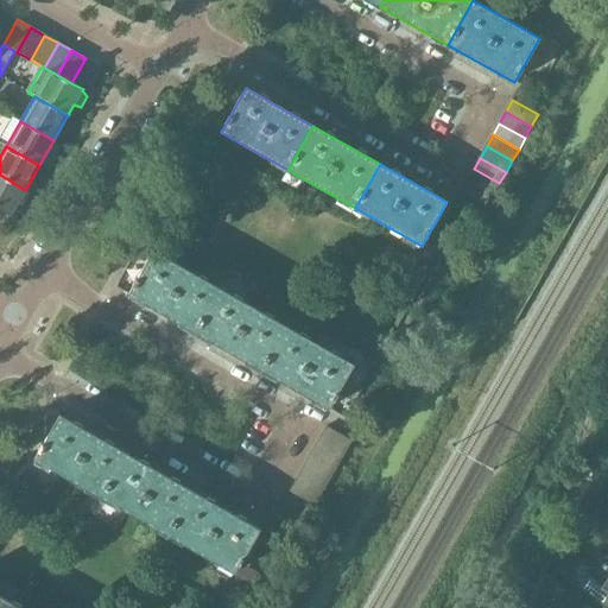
[(499,183),(474,169),(467,181),(493,195),(499,183)]
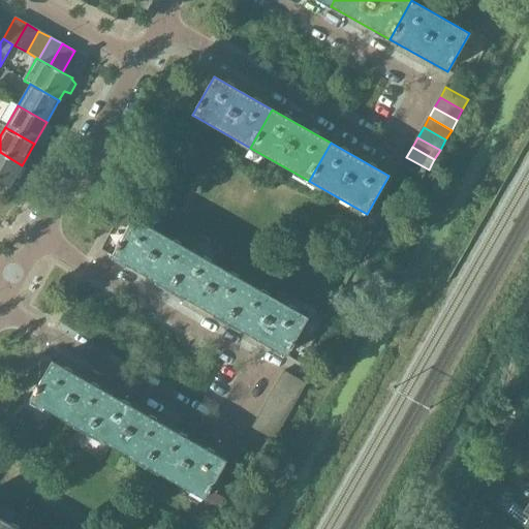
[(22,165),(0,152),(0,182),(9,188),(22,165)]
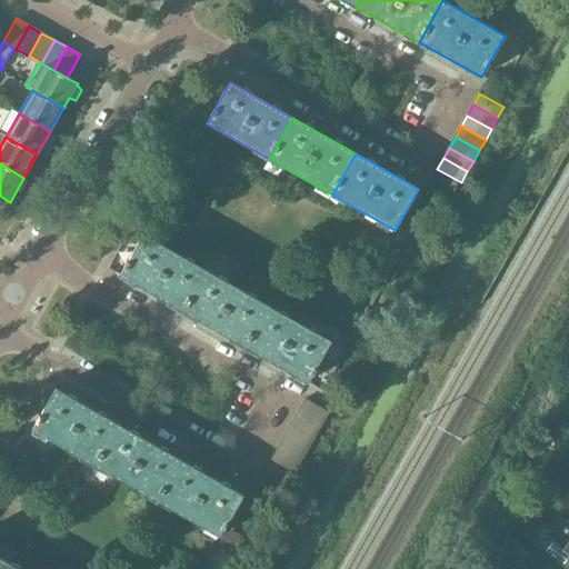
[(461,182),(437,169),(431,179),(455,193),(461,182)]
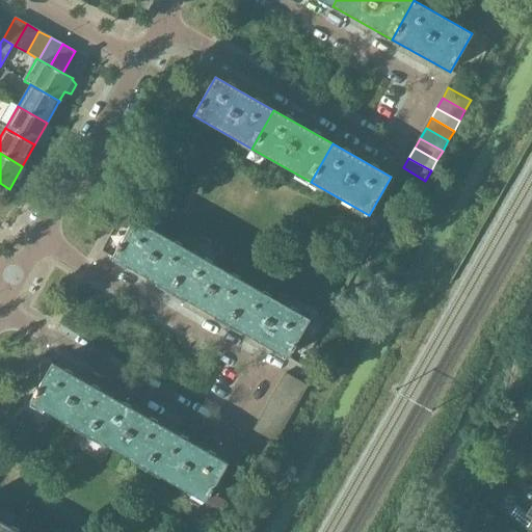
[(112,259),(170,292),(192,253),(134,220),(112,259)]
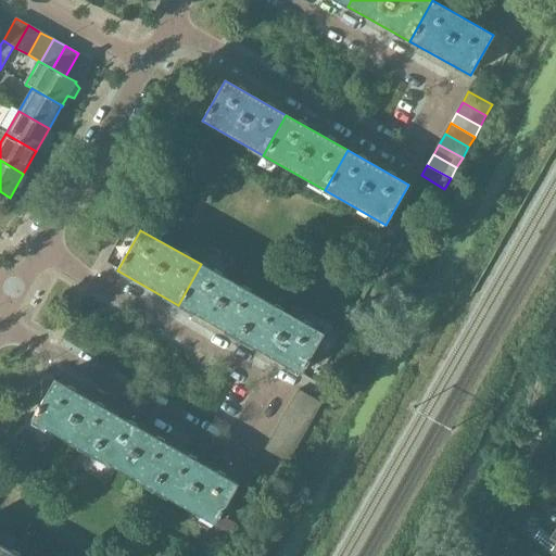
[(178,305),(240,340),(263,300),(201,264),(178,305)]
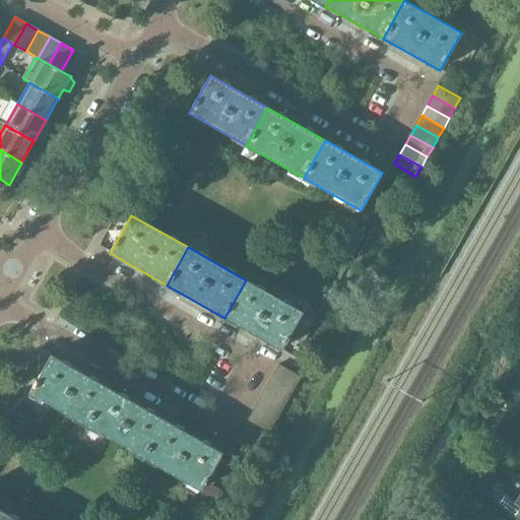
[(246,280),(224,318),(281,350),(303,313),(246,280)]
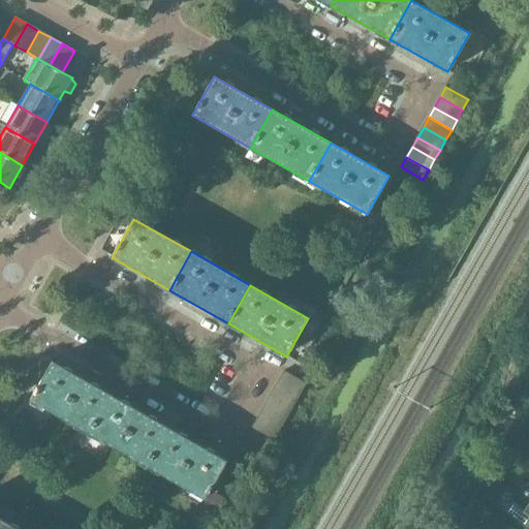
[(110,395),(52,362),(30,400),(88,433),(110,395)]
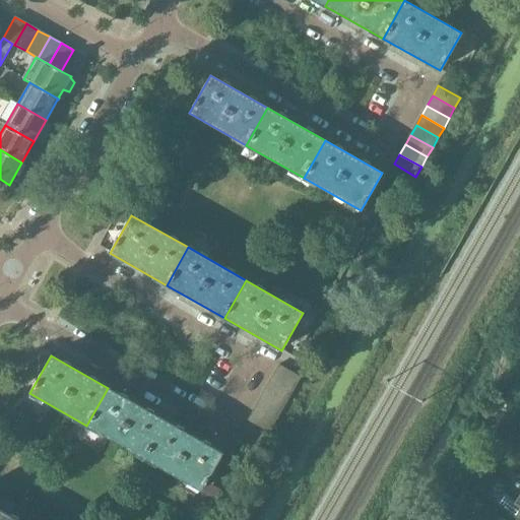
[(302,378),(279,366),(274,376),(296,388),(302,378)]
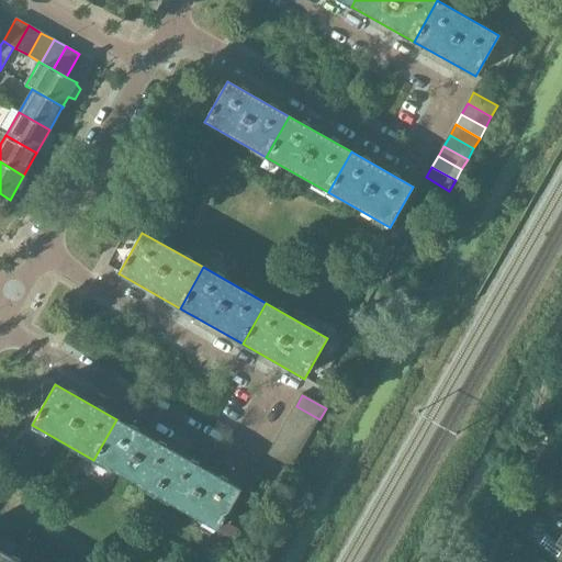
[(319,419),(296,406),(290,416),(314,430),(319,419)]
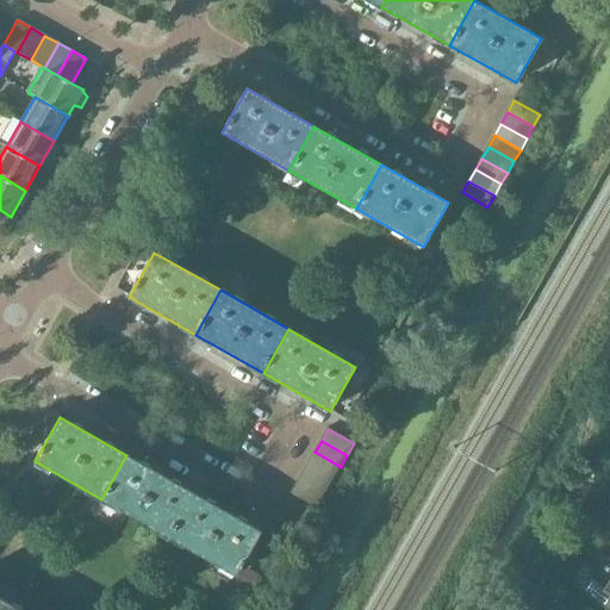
[(341,467),(315,452),(309,464),(334,478),(341,467)]
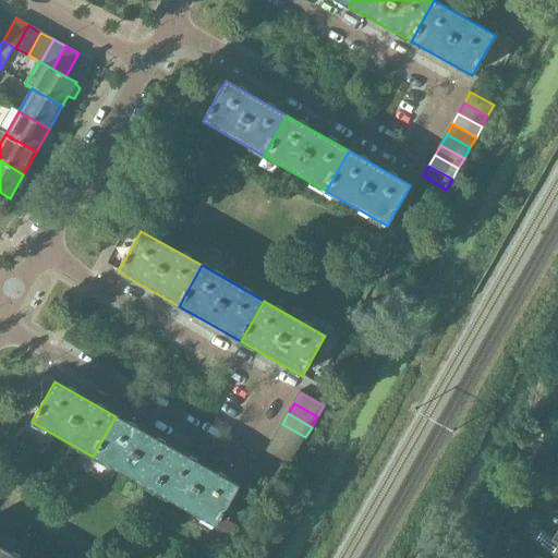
[(177,451),(116,416),(93,457),(154,492),(177,451)]
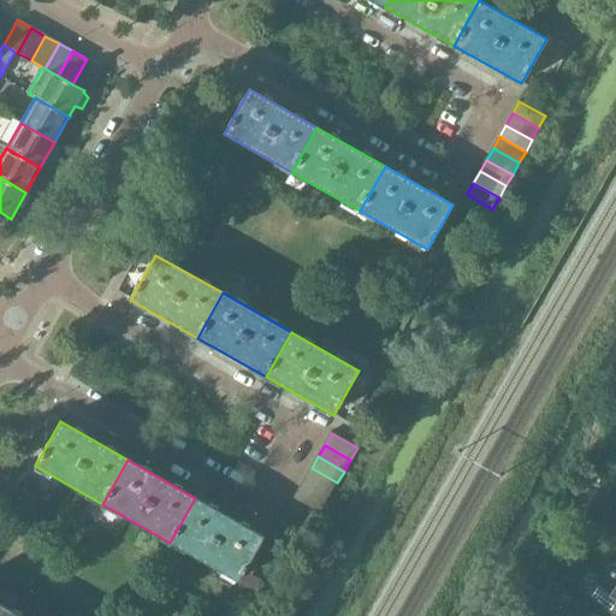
[(337,483),(312,468),(304,479),(331,495),(337,483)]
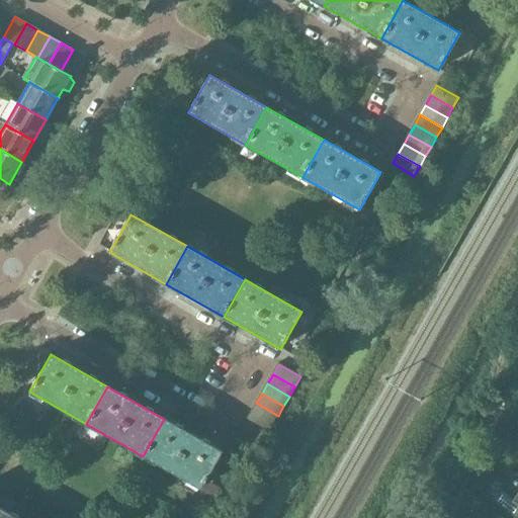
[(278,416),(256,403),(251,413),(272,425),(278,416)]
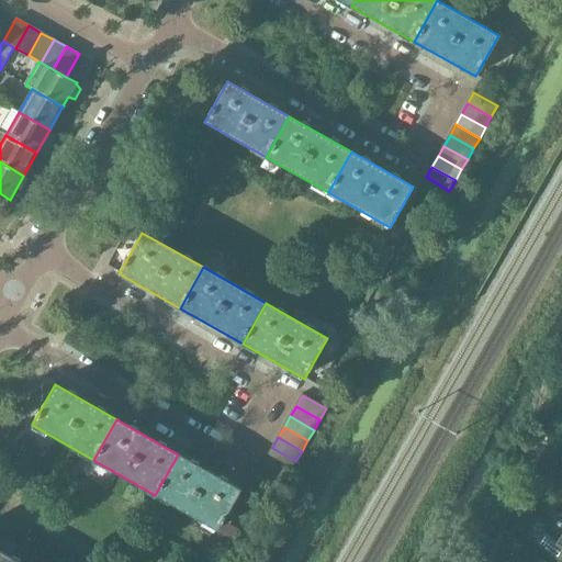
[(295,461),(272,448),(266,458),(289,472),(295,461)]
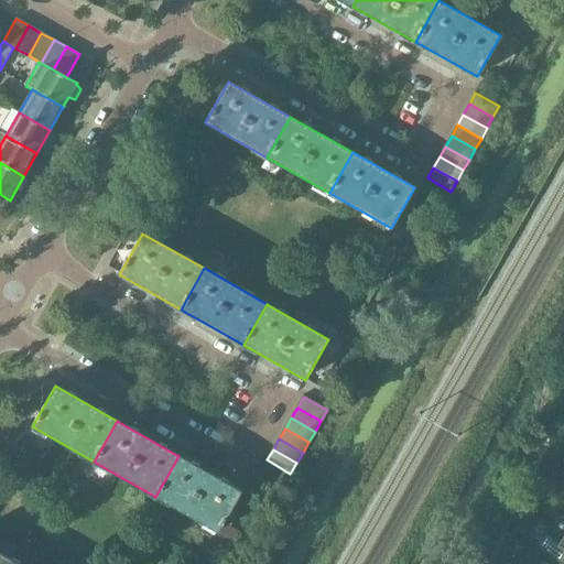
[(155,497),(218,532),(241,491),(179,456),(155,497)]
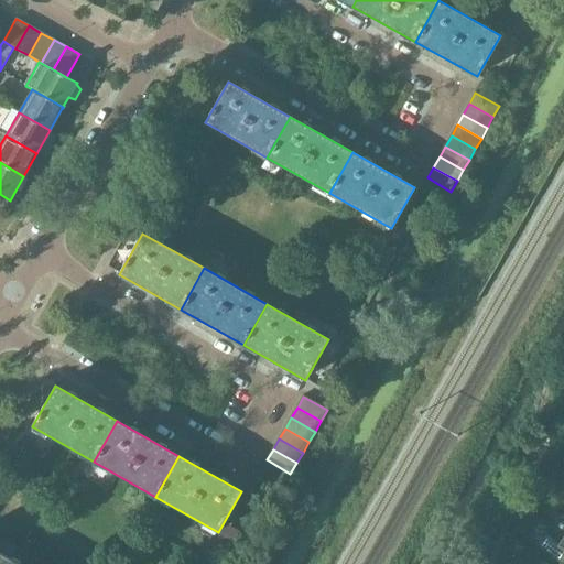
[(290,474),(267,459),(260,470),(284,484),(290,474)]
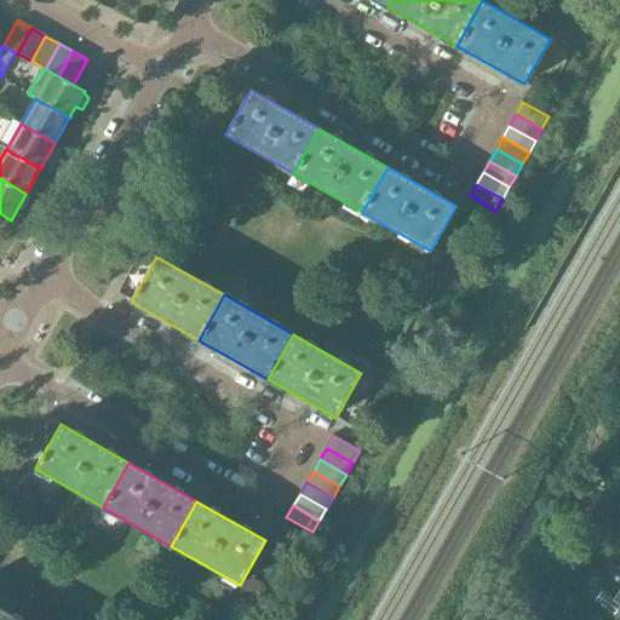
[(313,532),(286,517),(280,529),(305,544),(313,532)]
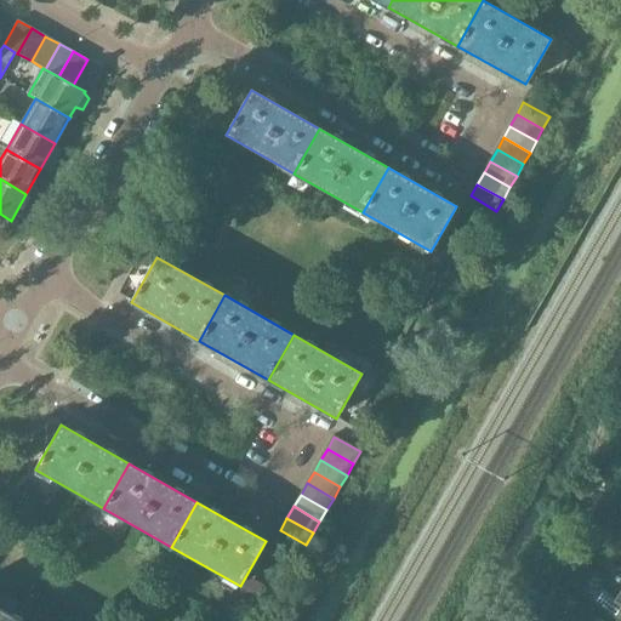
[(620,534),(616,531),(609,545),(620,551),(620,548),(620,534)]
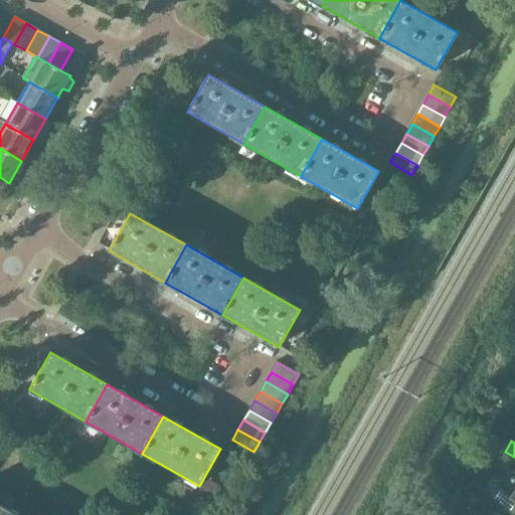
[(514,491),(511,497),(498,489),(503,481),(492,475),(482,493),(511,514),(513,514),(514,512),(514,491)]
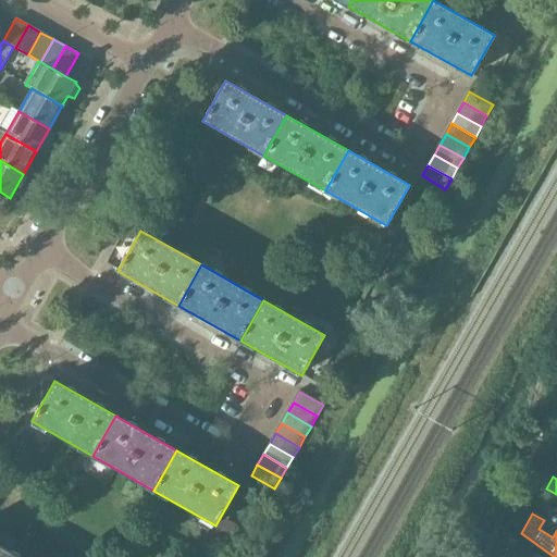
[(0,556),(19,556),(0,546),(0,556)]
